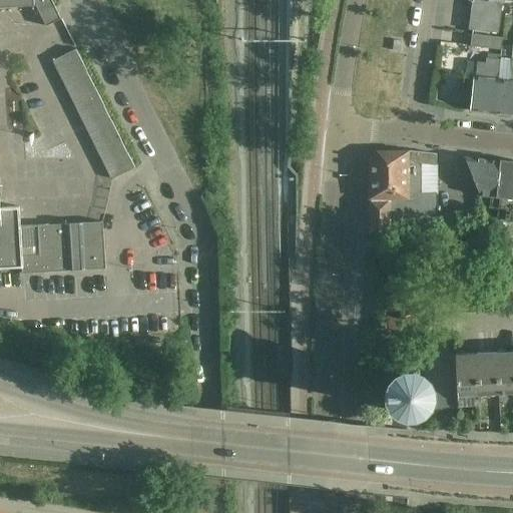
[(0,0),(0,269),(22,268),(22,274),(105,269),(103,222),(23,226),(21,206),(3,208),(0,179),(0,8),(36,6),(46,26),(61,19),(51,0),(0,0)]
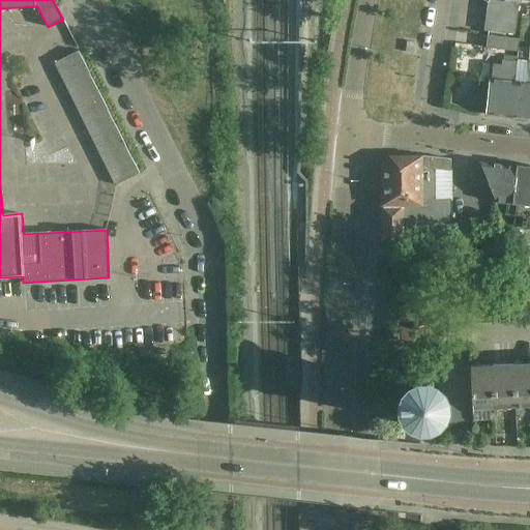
[(529,0),(488,0),(483,31),(514,35),(519,2),(529,3),(529,0)]
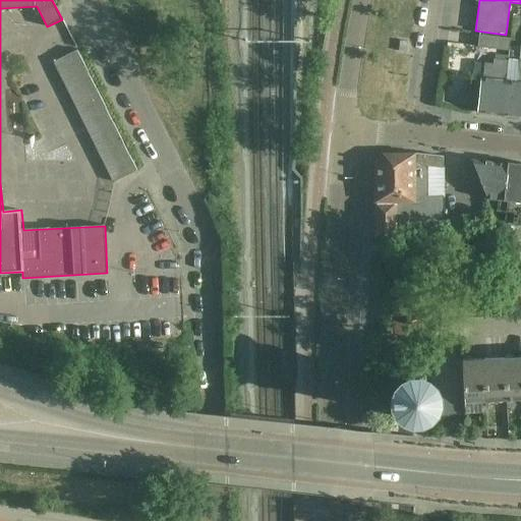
[(480,36),(479,47),(500,49),(509,51),(511,39),(501,38),(480,36)]
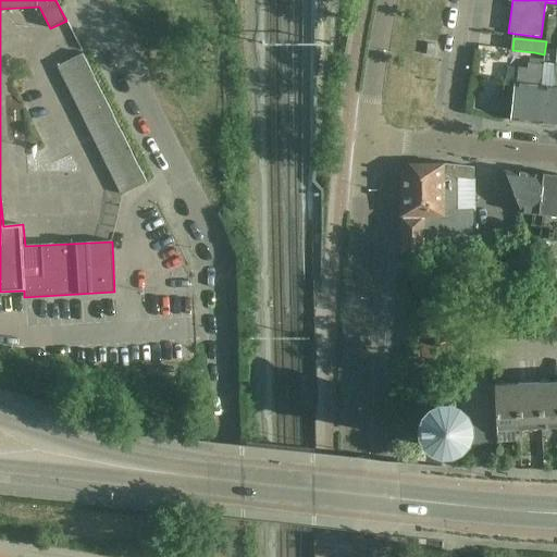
[(147,183),(84,58),(59,70),(122,195),(147,183)]
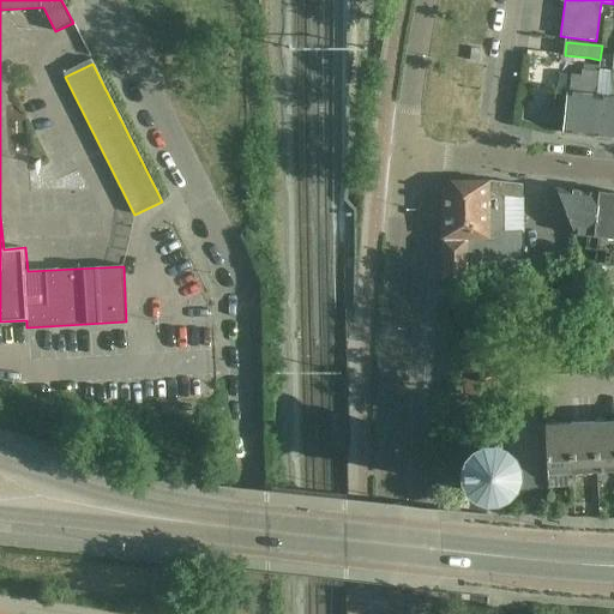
[(597,71),(582,70),(582,76),(571,74),(570,91),(560,91),(558,113),(565,114),(564,133),(590,137),(595,95),(597,71)]
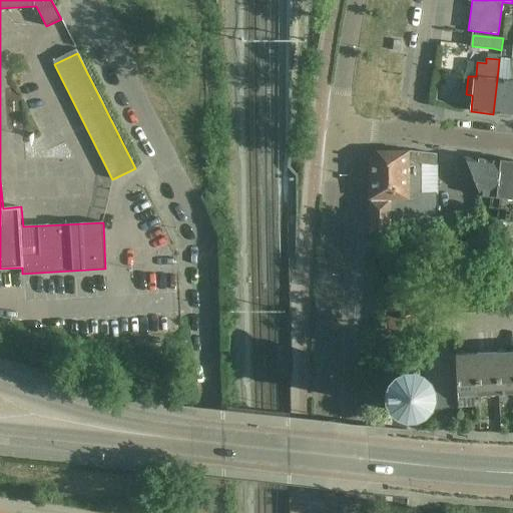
[(512,58),(510,80),(497,79),(493,114),(512,115),(512,58)]
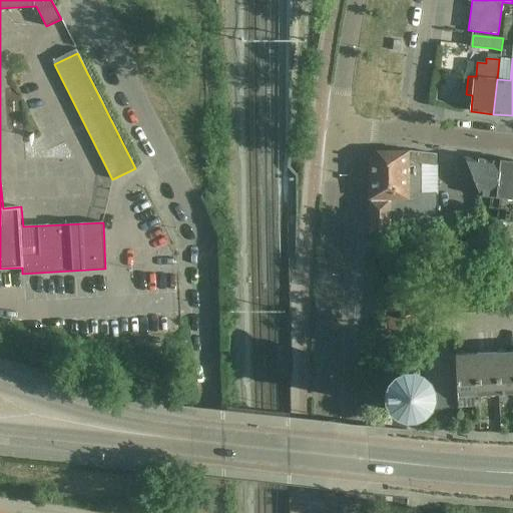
[(409,151),(404,151),(377,151),(368,160),(369,234),(385,231),(437,221),(437,193),(421,193),(421,164),(435,166),(436,154),(409,151)]
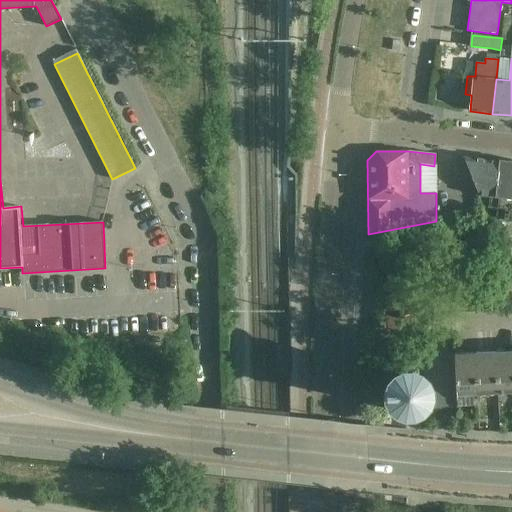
[(499,161),(463,157),(463,158),(470,177),(478,195),(490,197),(489,207),(498,208),(499,197),(495,197),(499,161)]
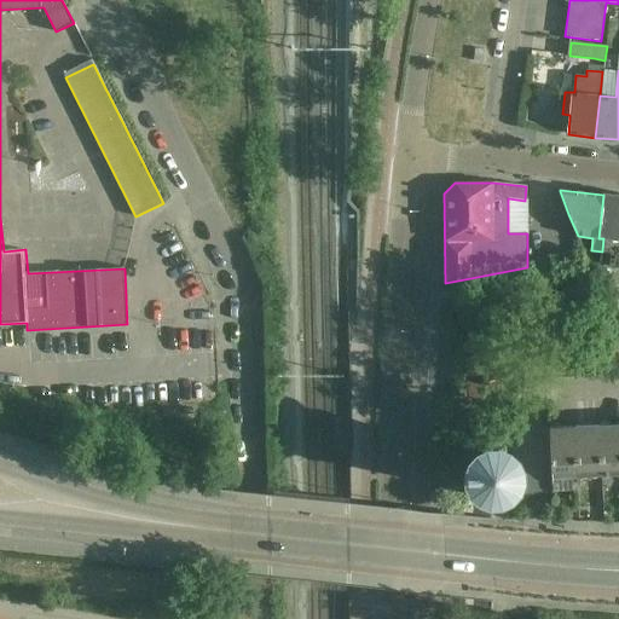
[(618,196),(603,195),(599,238),(603,238),(602,252),(612,253),(609,267),(618,268),(618,196)]
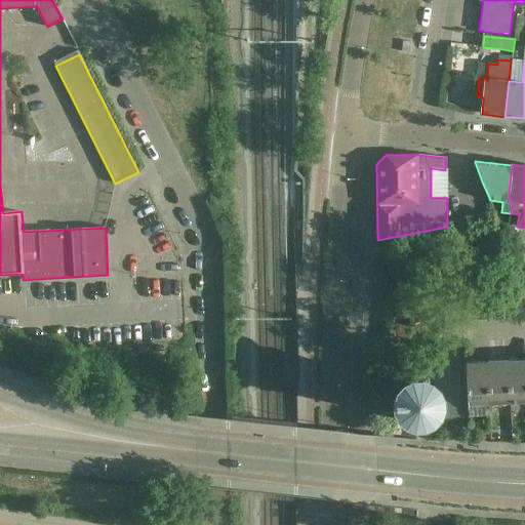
[(524,403),(524,360),(508,361),(510,404),(524,403)]
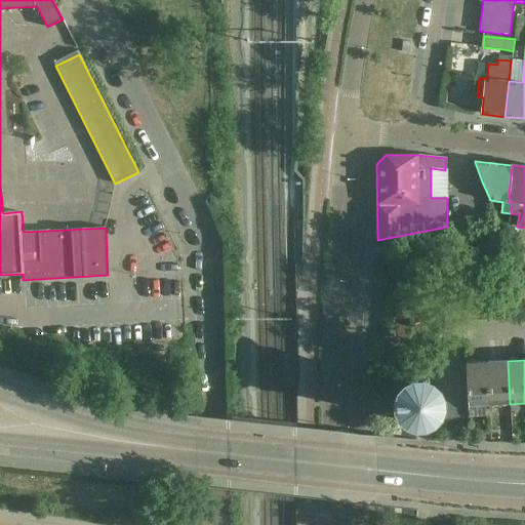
[(510,404),(508,361),(487,362),(489,405),(510,404)]
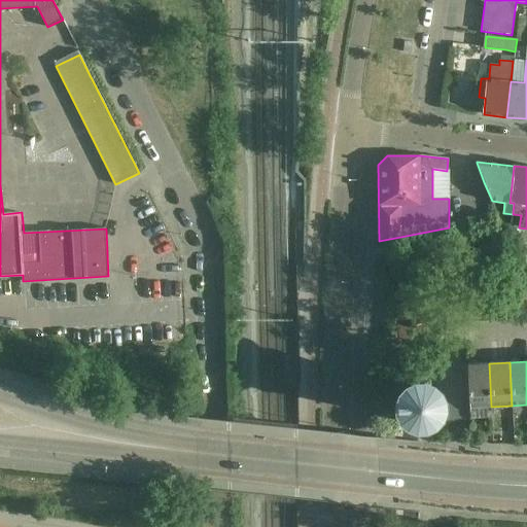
[(491,407),(489,363),(467,364),(469,408),(491,407)]
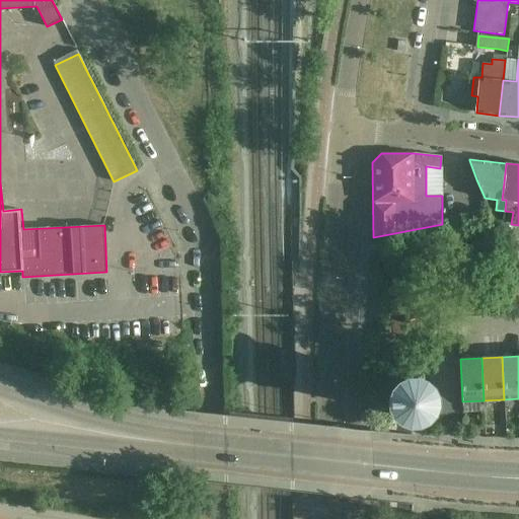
[(435,401),(435,399),(435,397),(435,395),(435,394),(434,392),(433,390),(432,389),(432,387),(429,384),(428,383),(426,382),(425,381),(423,380),(420,379),(418,378),(415,378),(411,378),(406,379),(405,380),(402,382),(400,383),(399,384),(398,385),(395,388),(395,390),(394,392),(393,393),(393,395),(393,397),(393,399),(393,401),(393,402),(393,404),(394,406),(395,410),(396,412),(397,413),(399,415),(400,416),(401,417),(405,419),(409,420),(413,421),(414,421),(416,421),(418,420),(422,419),(423,419),(426,417),(428,416),(429,415),(430,413),(432,412),(433,410),(433,409),(435,404),(435,402),(435,401)]
